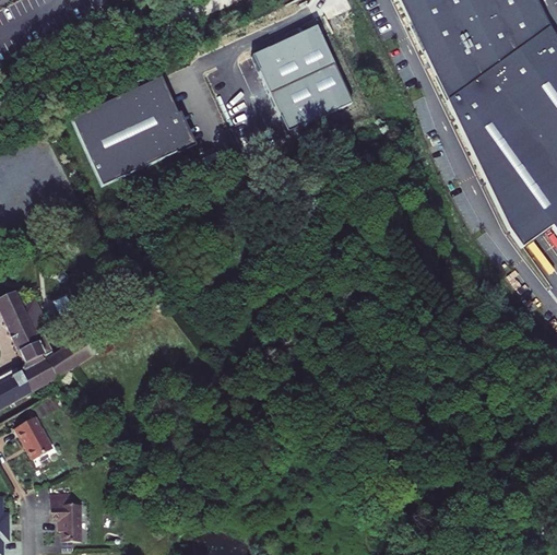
[(556,35),(549,23),(537,0),(401,0),(510,226),(523,244),(553,223),(556,227),(556,35)]
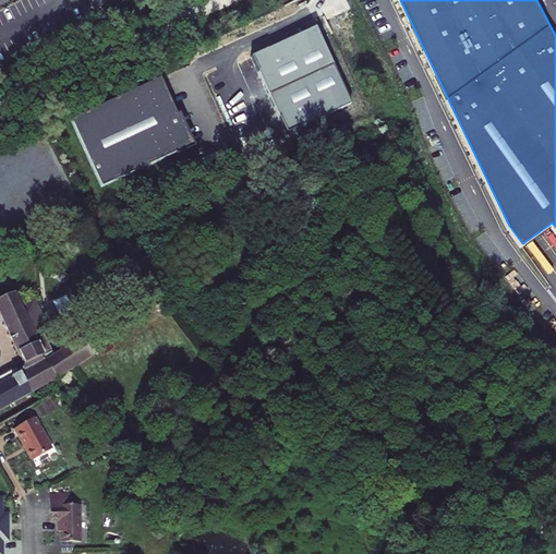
[(318,25),(253,53),(288,132),(353,103),(318,25)]
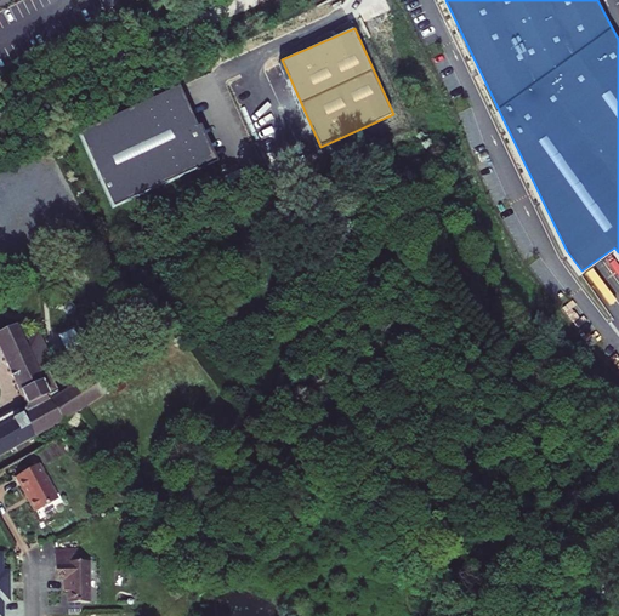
[(181,84),(81,130),(117,205),(216,159),(181,84)]
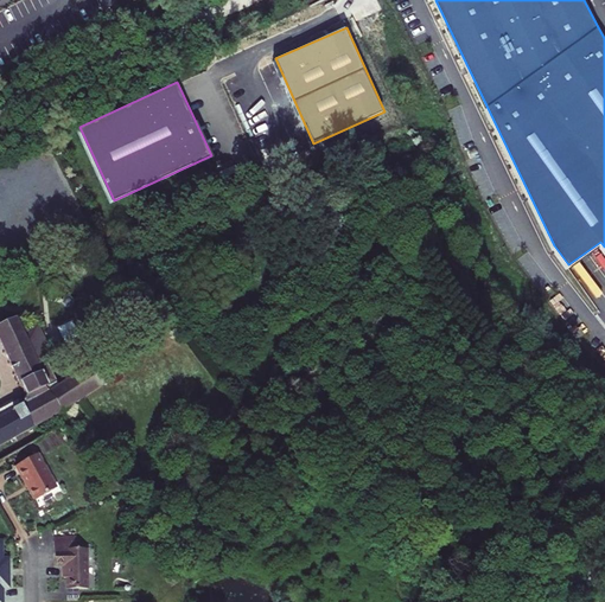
[(0,442),(63,408),(112,377),(99,358),(61,382),(46,351),(53,347),(40,320),(24,327),(18,314),(0,321),(0,333),(27,391),(24,401),(13,407),(0,412),(0,442)]
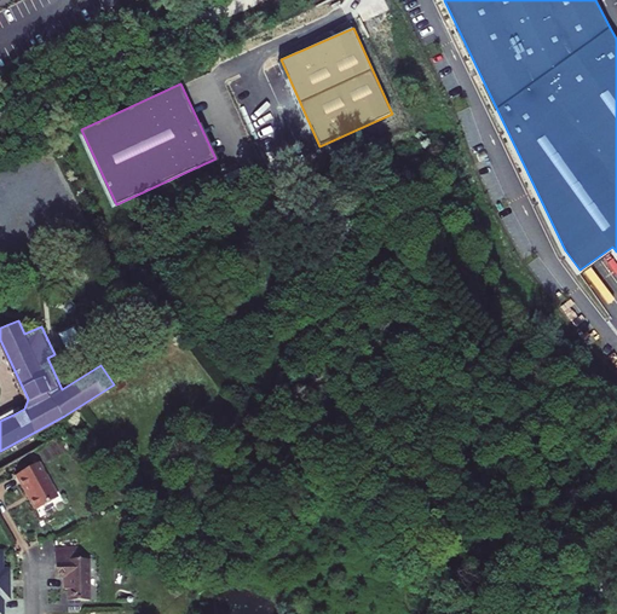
[(0,412),(0,421),(13,415),(10,407),(0,412)]
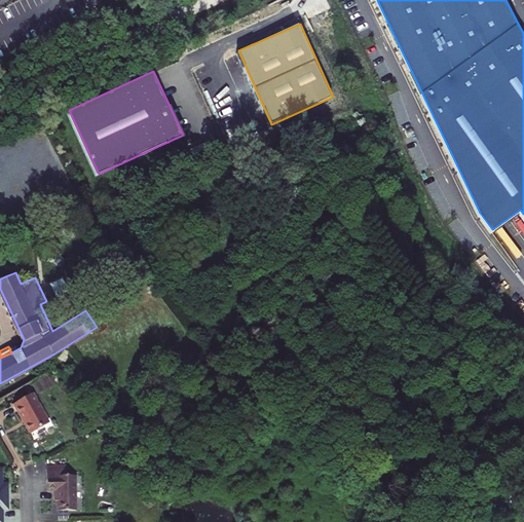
[(51,420),(36,392),(17,402),(33,431),(51,420)]
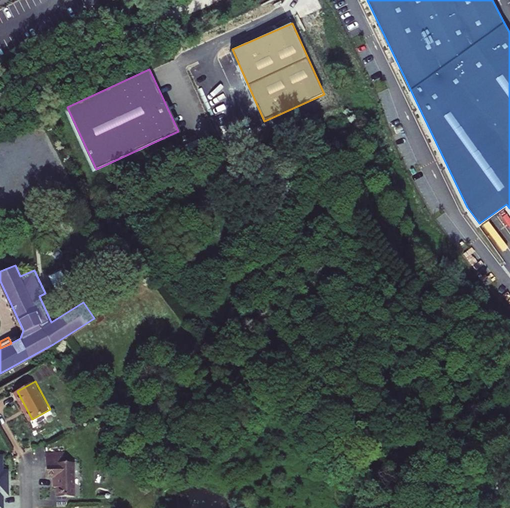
[(0,507),(6,507),(6,493),(12,493),(12,468),(6,468),(6,455),(0,454),(0,507)]
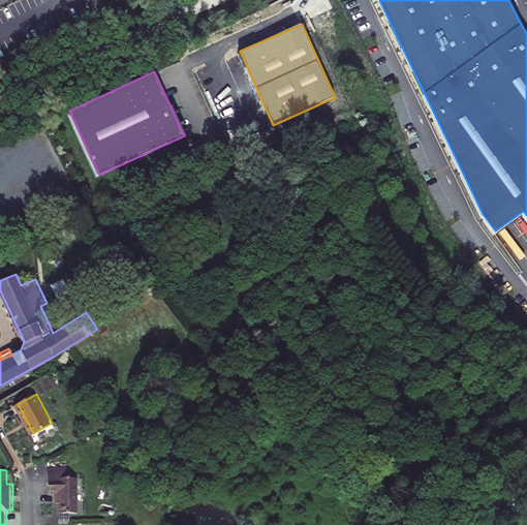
[(71,474),(51,474),(51,494),(59,494),(59,504),(62,504),(61,515),(80,515),(80,480),(70,479),(71,474)]
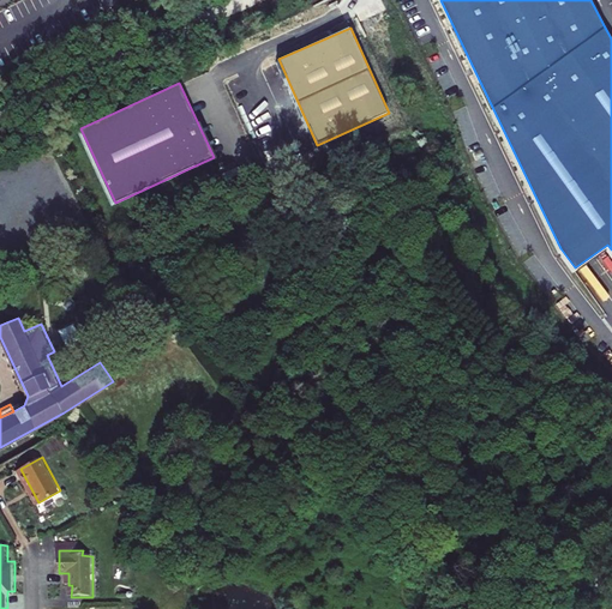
All buildings are outlined.
